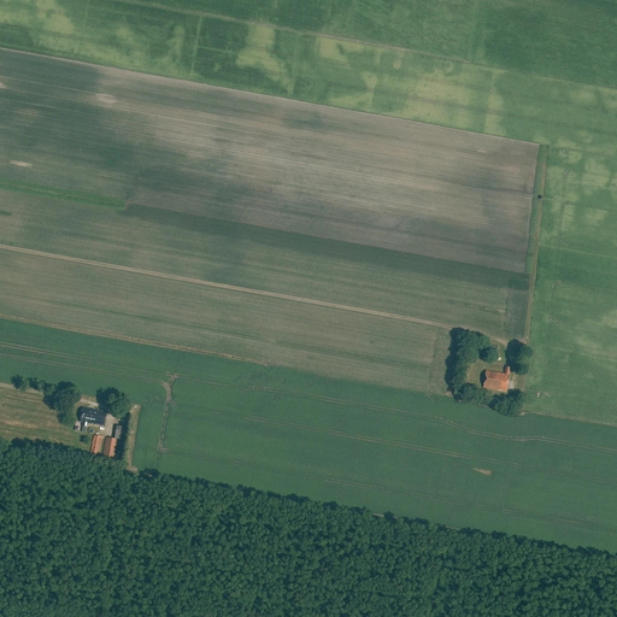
[(481,353),(497,356),(498,345),(477,342),(476,352),(482,353),(481,353)]
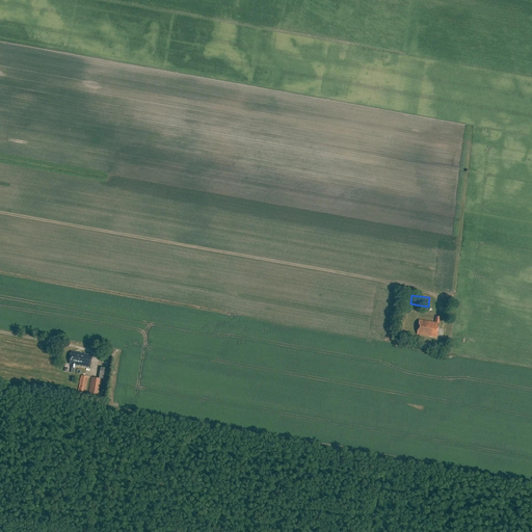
[(436,316),(435,322),(419,319),(417,335),(436,338),(440,317),(436,316)]
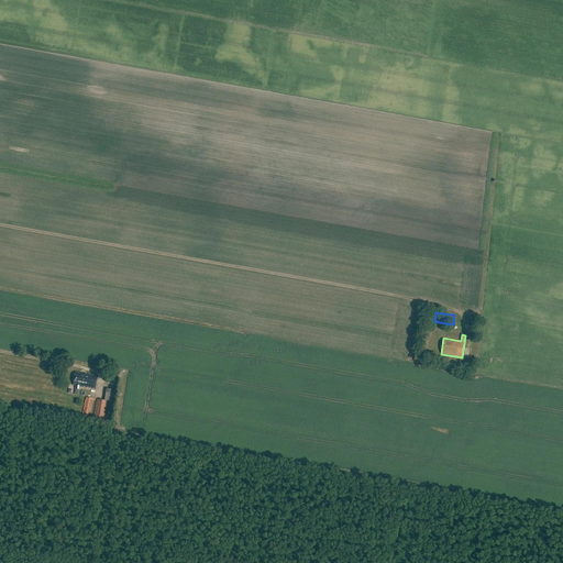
[(75,385),(75,389),(79,389),(79,386),(96,389),(98,375),(75,372),(73,385),(75,385)]
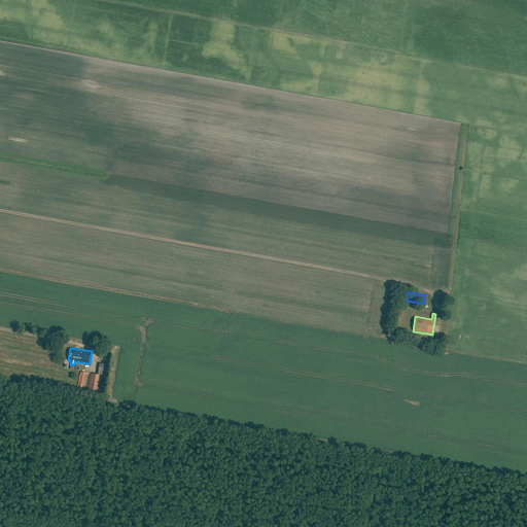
[(77,390),(84,392),(88,374),(80,373),(77,390)]
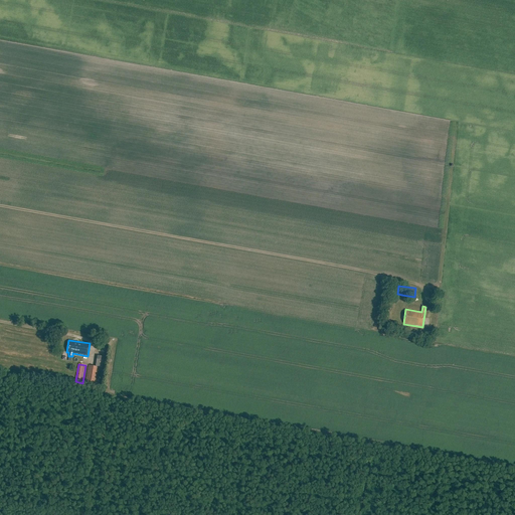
[(96,383),(99,367),(96,367),(89,365),(86,382),(96,383)]
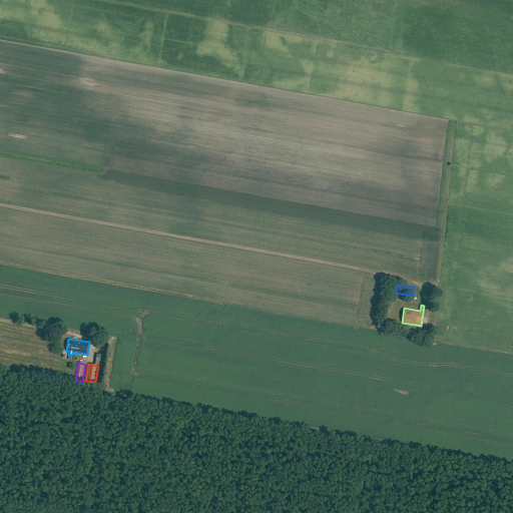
All buildings are outlined.
